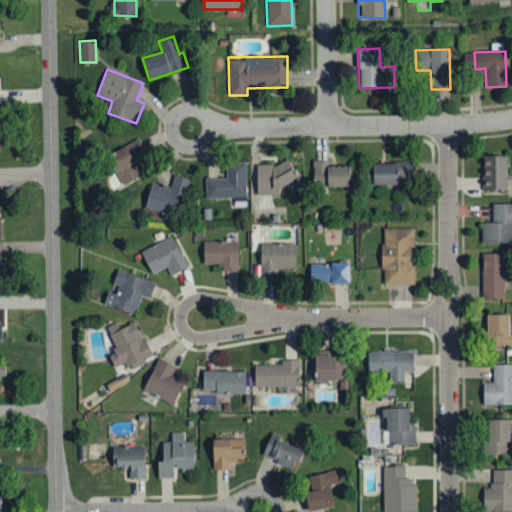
[(107,154),(122,185),(141,175),(133,161),(145,155),(138,139),(107,154)]
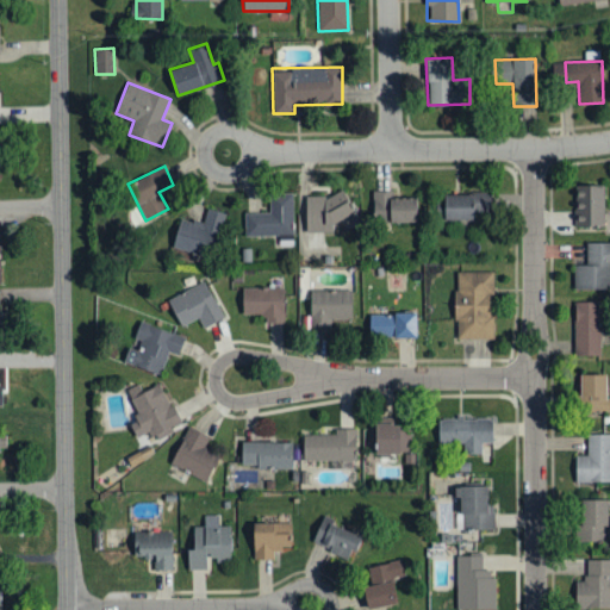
[(576,225),(604,225),(603,185),(574,186),(576,225)]
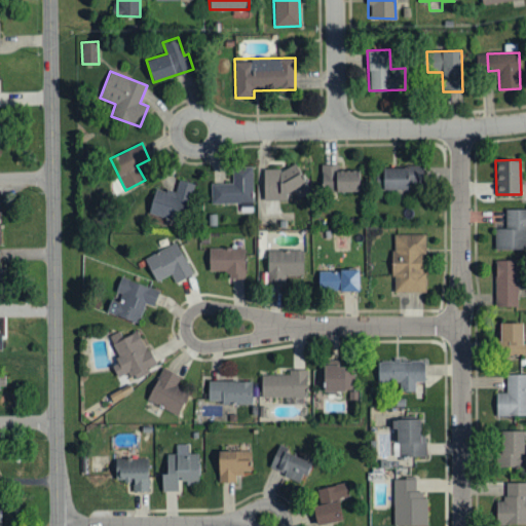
[(359,171),(338,171),(338,164),(322,164),(322,192),(360,192),(359,171)]
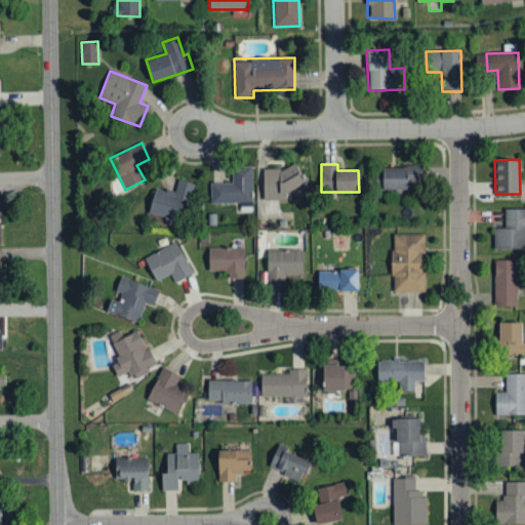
[(251,166),(232,166),(232,183),(210,184),(210,203),(252,202),(251,166)]
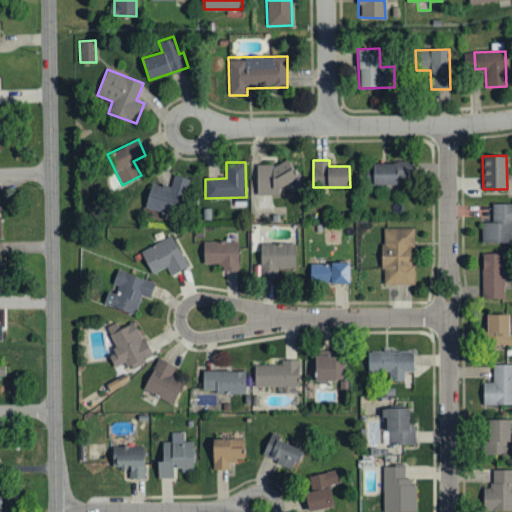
[(372,163),(373,183),(411,182),(411,162),(372,163)]
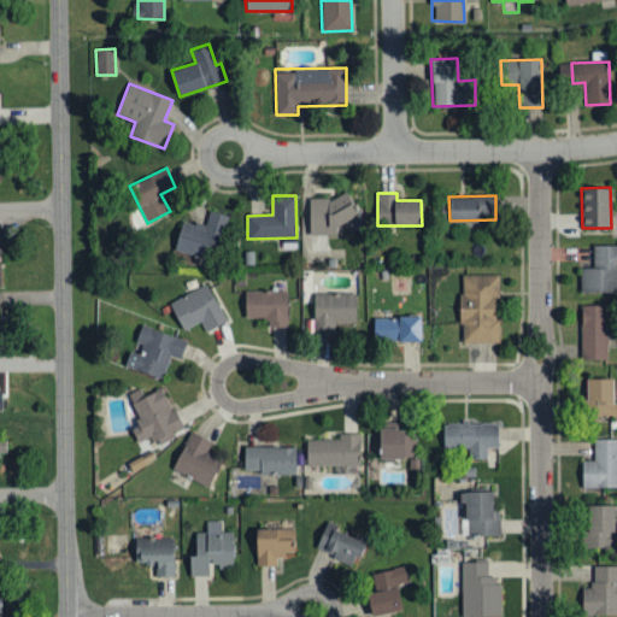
[(310,235),(336,235),(336,224),(348,224),(348,229),(356,229),(356,198),(309,198),(310,235)]
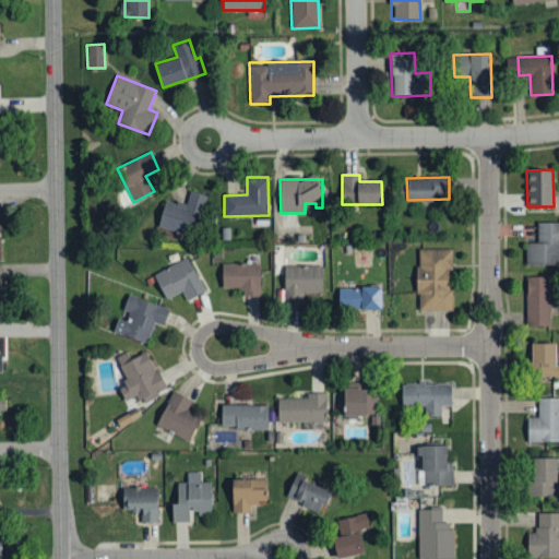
[(157,226),(193,236),(204,194),(190,191),(186,204),(165,199),(157,226)]
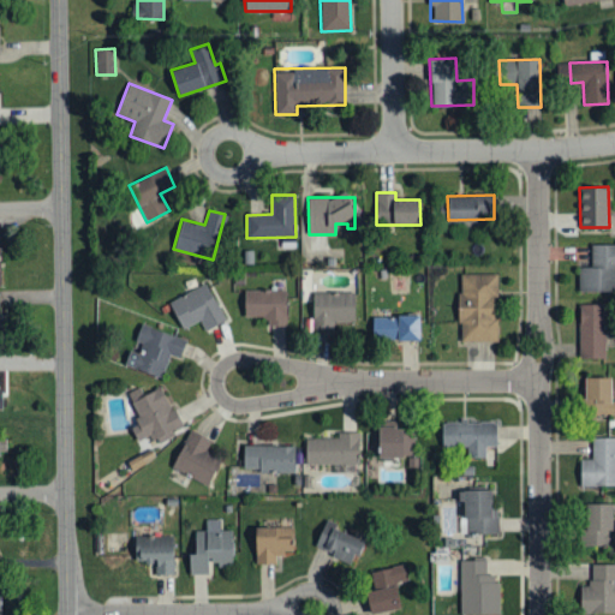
[(614,290),(614,244),(591,245),(591,267),(578,267),(579,292),(614,290)]
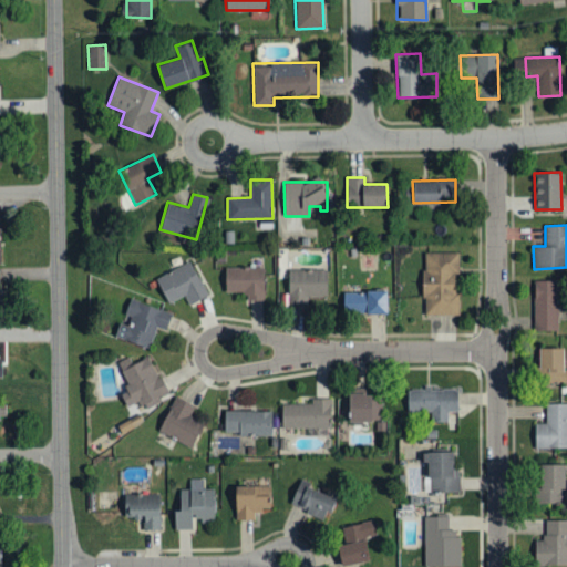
[(459,253),(423,253),(424,315),(456,315),(456,272),(459,272),(459,253)]
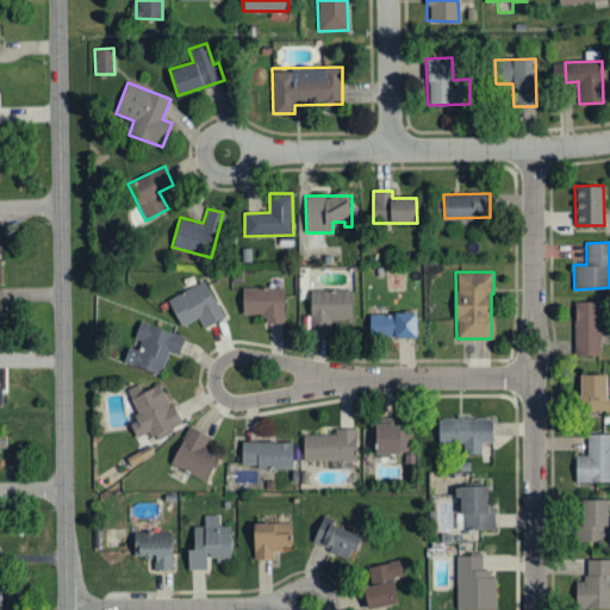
[(223,317),(203,280),(167,300),(181,328),(198,318),(203,328),(223,317)]
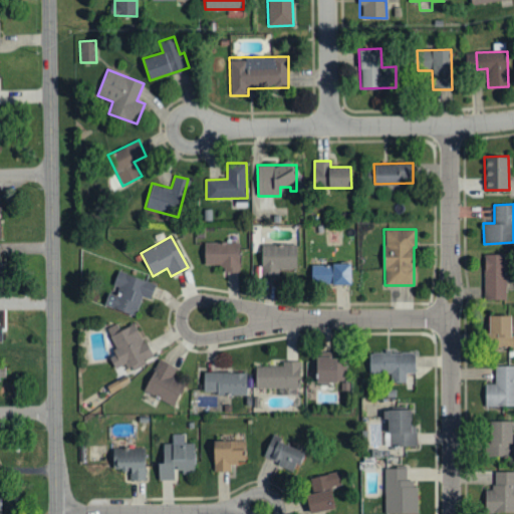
[(239,242),(204,242),(203,265),(223,265),(223,272),(239,272),(239,242)]
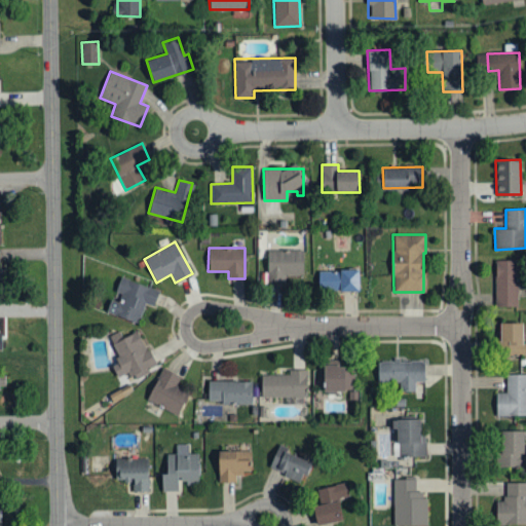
[(303,249),(267,249),(267,284),(286,285),(286,275),(303,275),(303,249)]
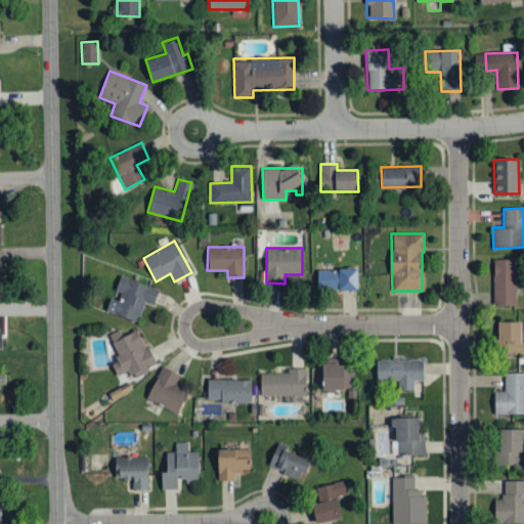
[(516,306),(516,260),(494,259),(493,306),(516,306)]
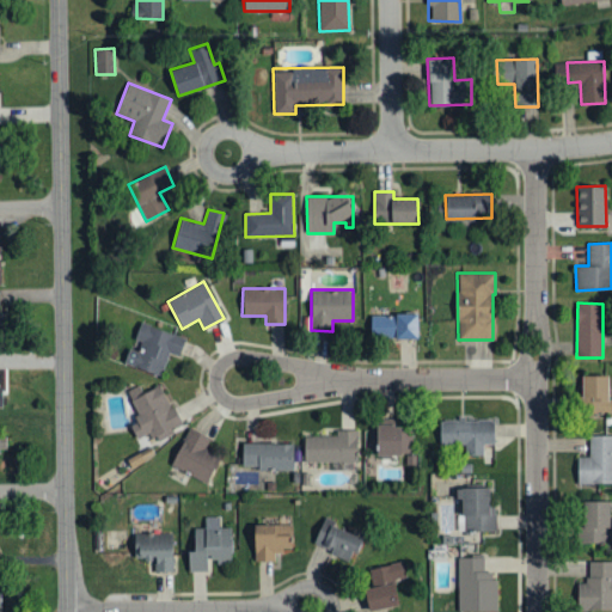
[(417,338),(416,314),(369,314),(371,338),(417,338)]
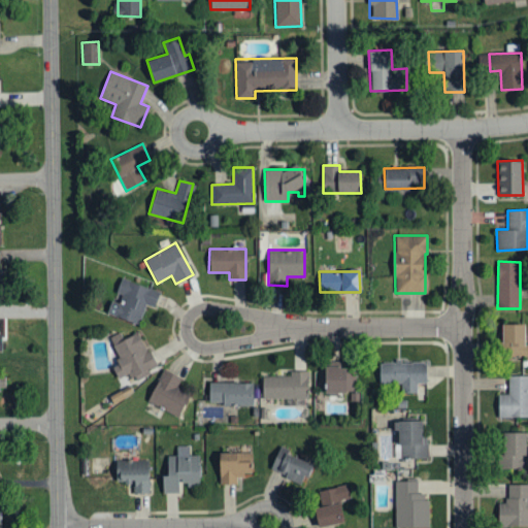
[(106,315),(140,324),(144,304),(155,307),(160,291),(122,281),(117,302),(110,300),(106,315)]
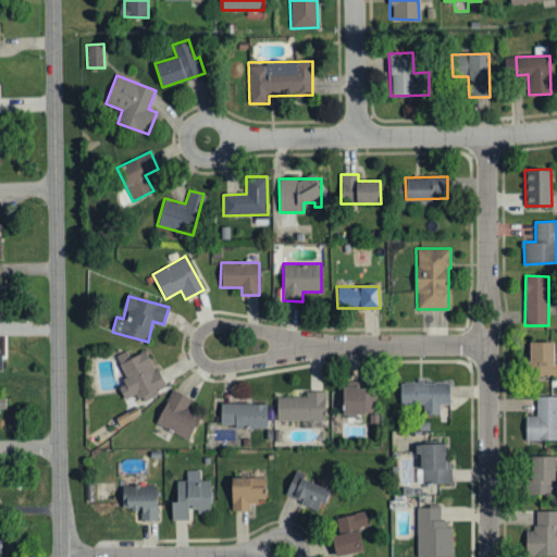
[(554,342),(530,342),(530,378),(556,376),(556,362),(554,363),(554,342)]
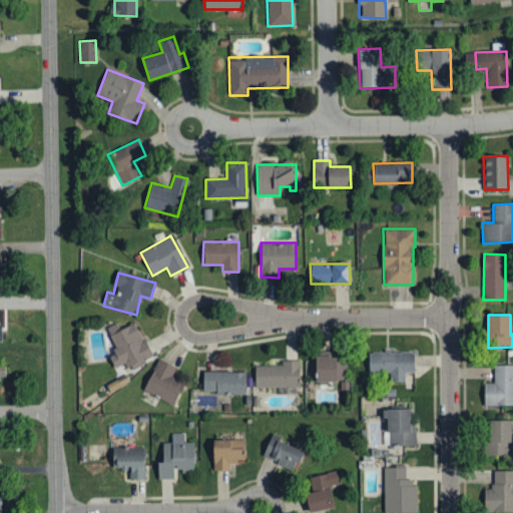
[(150,356),(136,322),(119,329),(116,323),(105,329),(116,354),(109,358),(113,368),(124,363),(125,367),(150,356)]
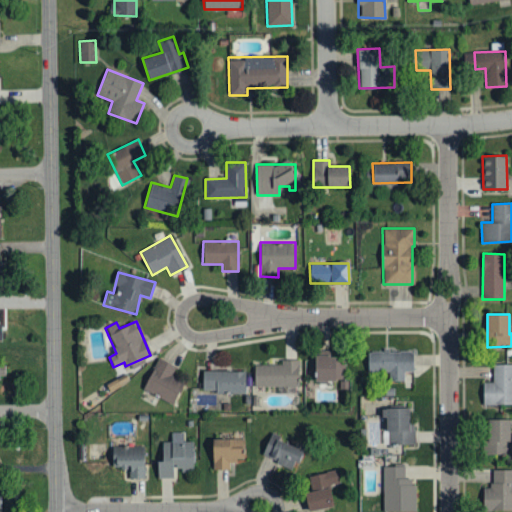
[(367,351),(367,371),(388,371),(388,382),(405,382),(405,372),(413,372),(413,351),(367,351)]
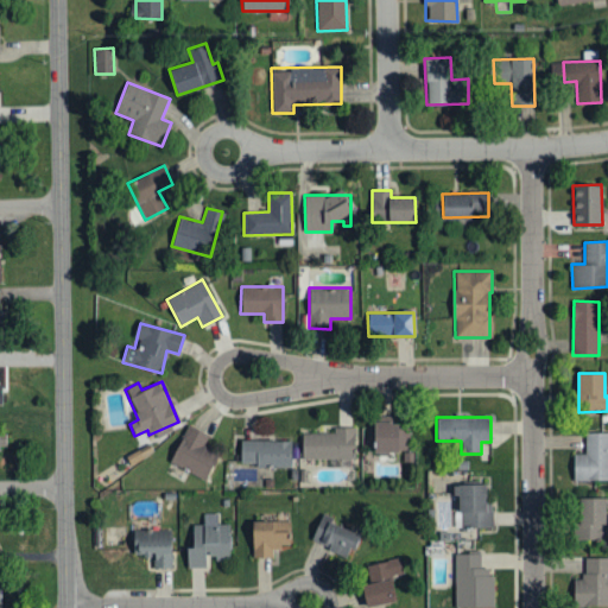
[(410,424),(373,424),(373,451),(409,453),(410,424)]
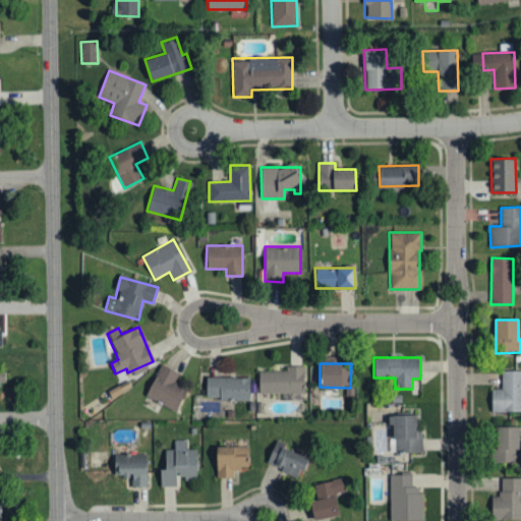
[(146,397),(177,411),(187,388),(174,383),(179,372),(161,364),(146,397)]
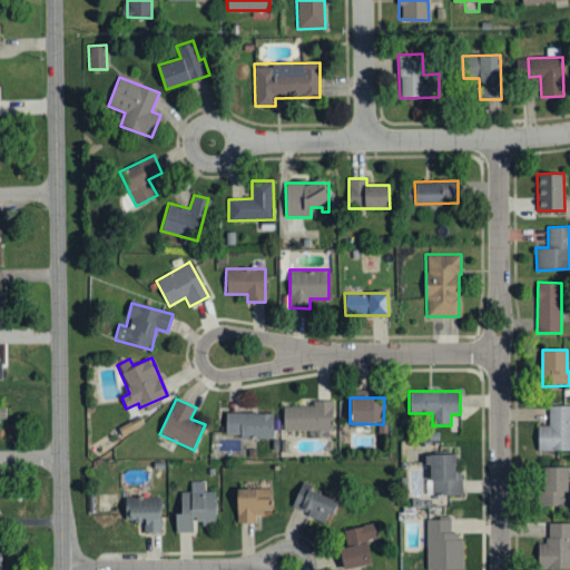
[(313,406),(283,406),(283,430),(333,430),(332,401),(313,401),(313,406)]
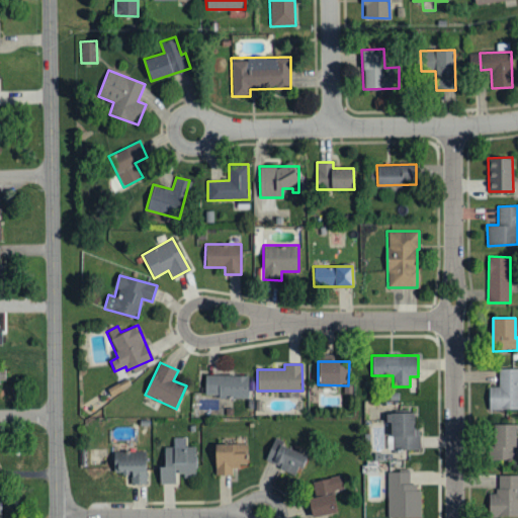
[(517,368),(499,369),(499,386),(489,386),(489,410),(517,409),(517,368)]
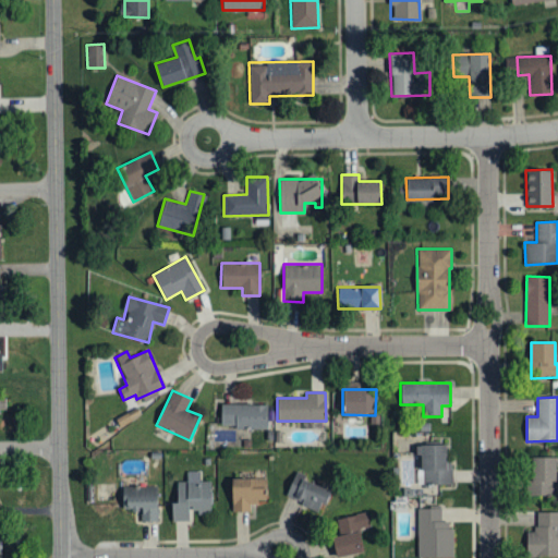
[(267,404),(221,403),(220,427),(267,428),(267,404)]
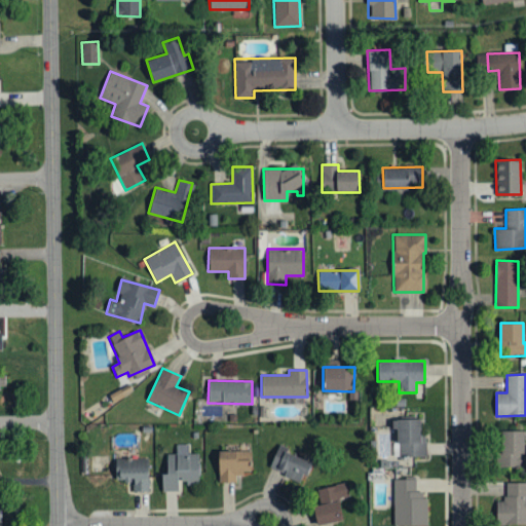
[(420,419),(397,419),(397,457),(426,457),(426,438),(420,438),(420,419)]
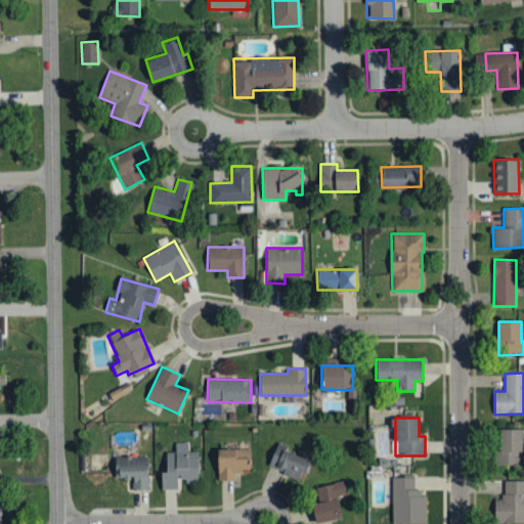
[(522,430),(499,429),(498,464),(523,464),(523,451),(521,451),(522,430)]
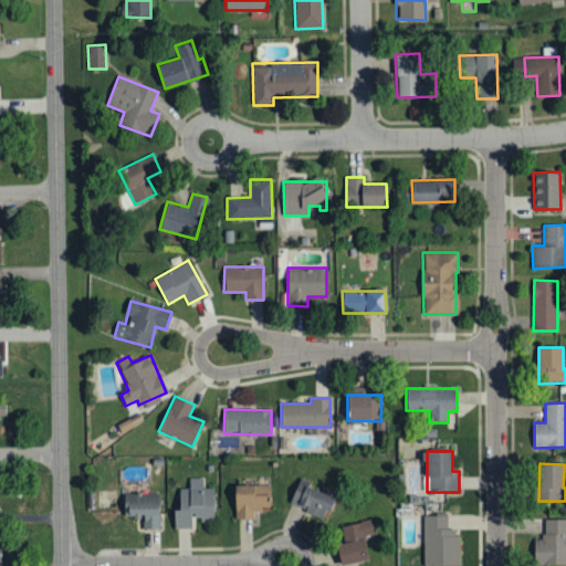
[(179,489),(179,510),(174,510),(174,528),(191,528),(191,521),(215,521),(215,489),(203,489),(203,478),(189,478),(189,489),(179,489)]
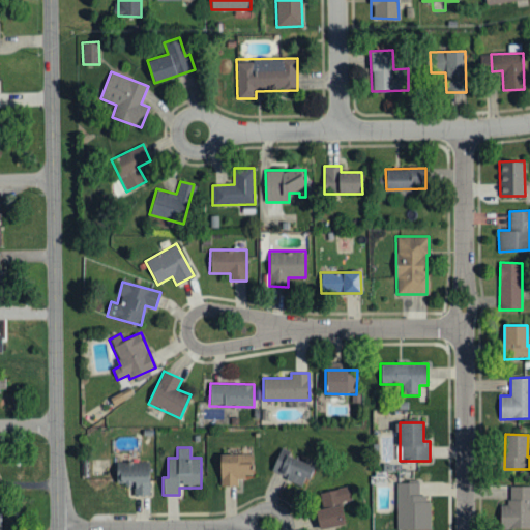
[(271,472),(304,487),(314,465),(280,450),(271,472)]
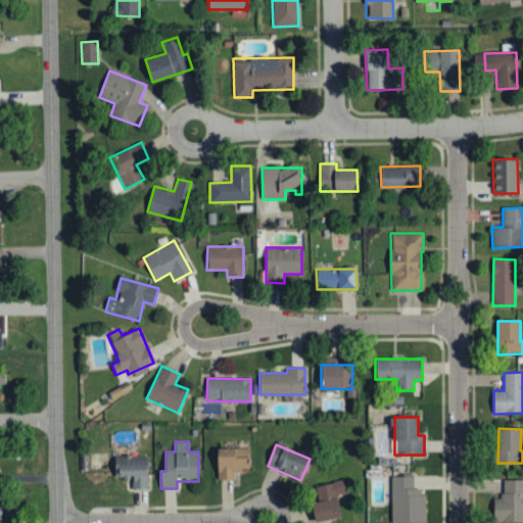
[(235,479),(234,471),(248,471),(248,448),(217,448),(217,480),(235,479)]
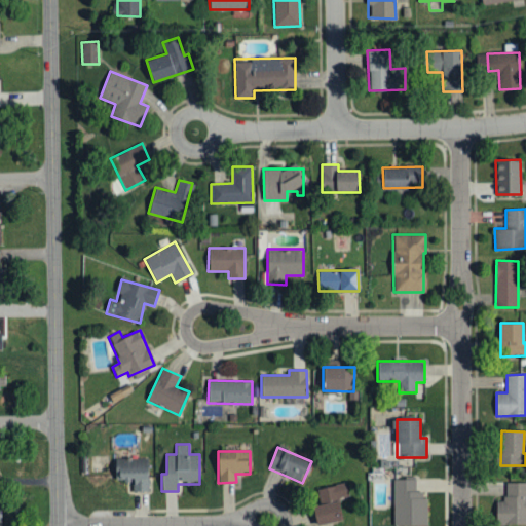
[(132,491),(148,491),(148,458),(115,458),(114,481),(132,481),(132,491)]
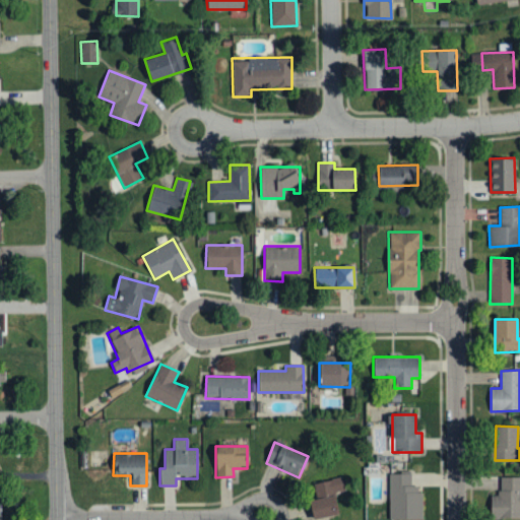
[(406,519),(420,519),(421,486),(411,486),(411,474),(390,473),(389,519),(406,519)]
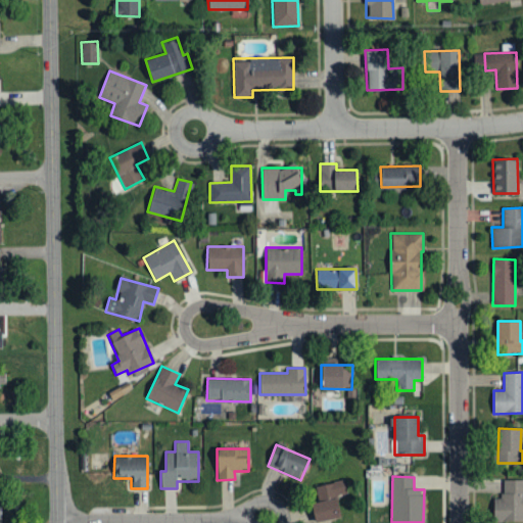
[(522,521),(522,479),(503,480),(503,498),(493,498),(493,522),(522,521)]
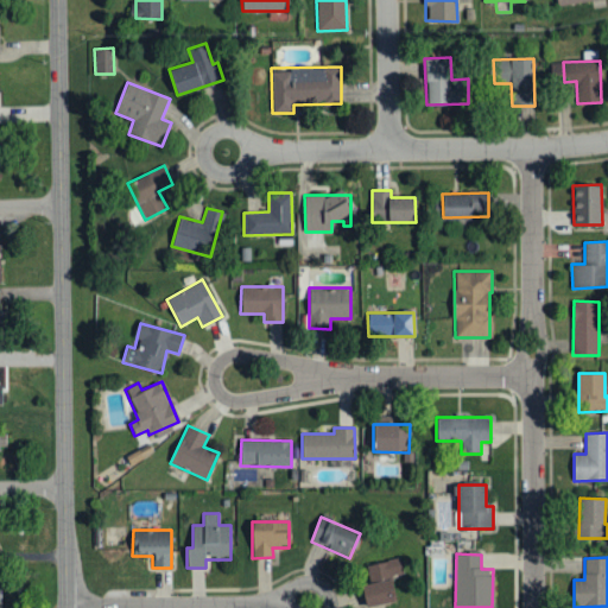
[(372,582),(403,575),(399,558),(368,565),(372,582)]
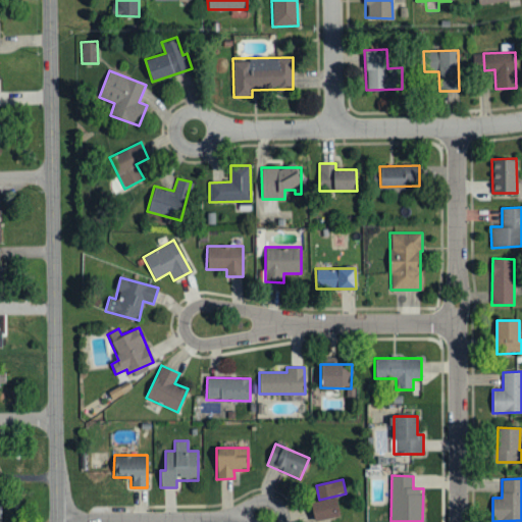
[(311,501),(313,520),(338,518),(336,499),(311,501)]
